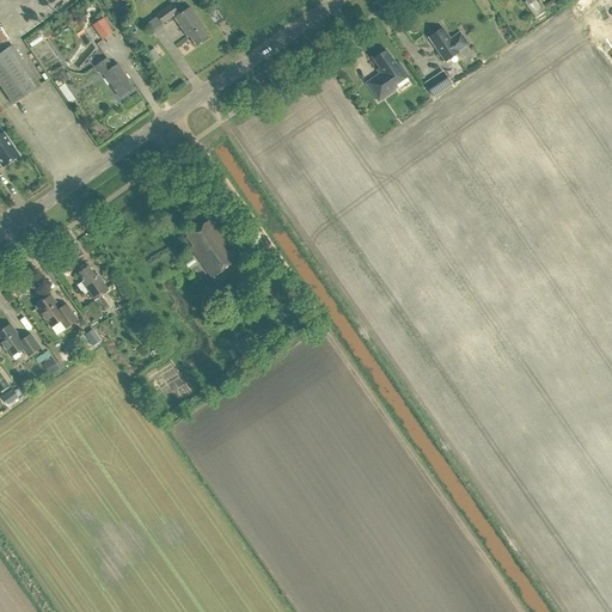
[(190,37),(196,46),(208,37),(202,29),(204,28),(191,7),(181,14),(172,5),(157,16),(163,24),(173,17),(175,19),(188,38),(190,37)]
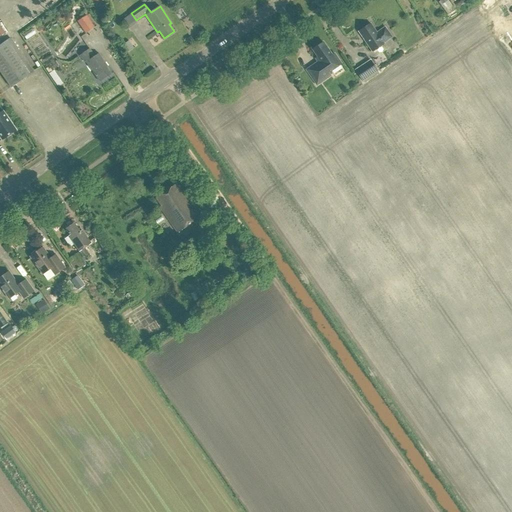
[(78,21),(86,33),(95,27),(87,15),(78,21)]
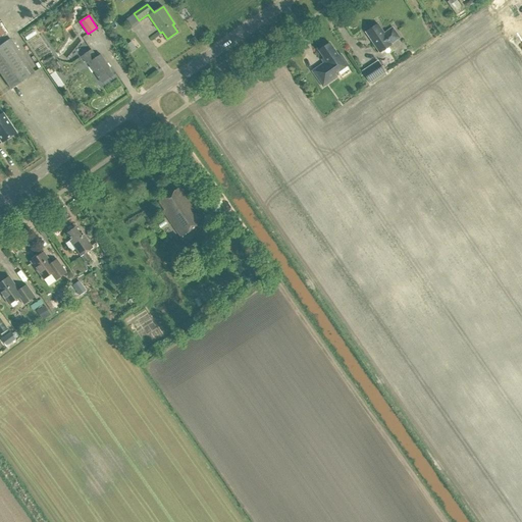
[(400,38),(393,29),(384,34),(377,24),(366,33),(379,53),(392,45),(390,44),(400,38)]
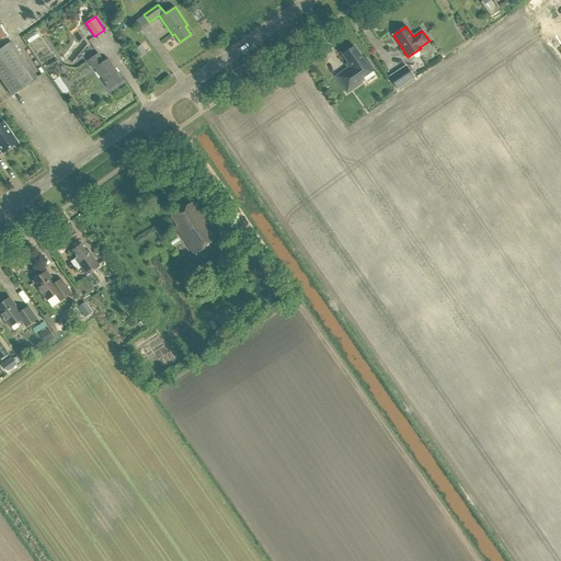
[(210,39),(204,44),(207,48),(214,44),(210,39)]
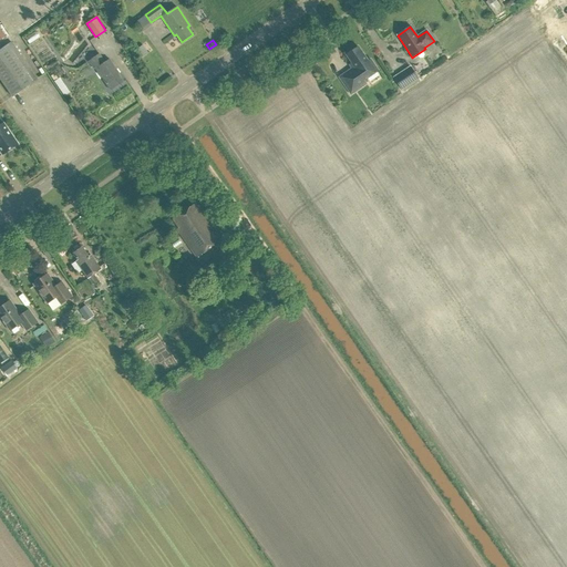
[(11,42),(0,50),(0,79),(12,98),(38,80),(11,42)]
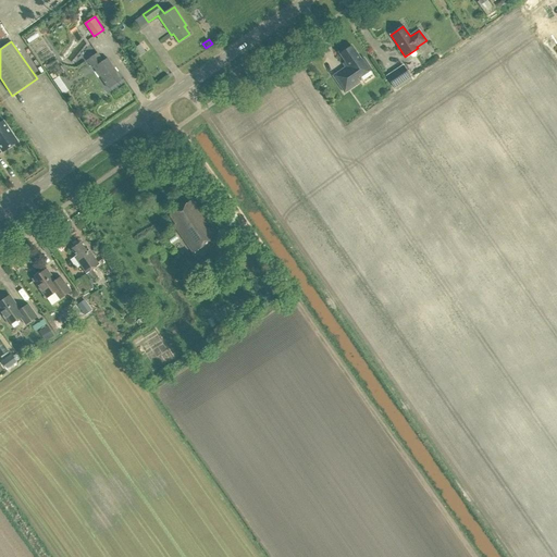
[(334,76),(345,93),(359,83),(357,79),(371,70),(363,59),(361,60),(351,46),(341,54),(346,62),(344,63),(346,67),(334,76)]
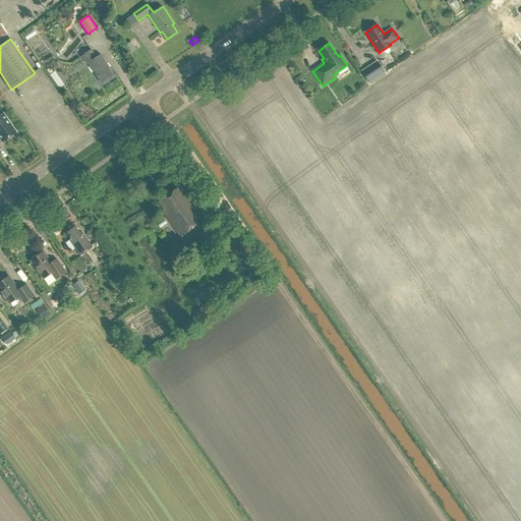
[(107,64),(101,55),(97,57),(91,50),(81,56),(87,64),(88,63),(102,83),(113,75),(106,64),(107,64)]
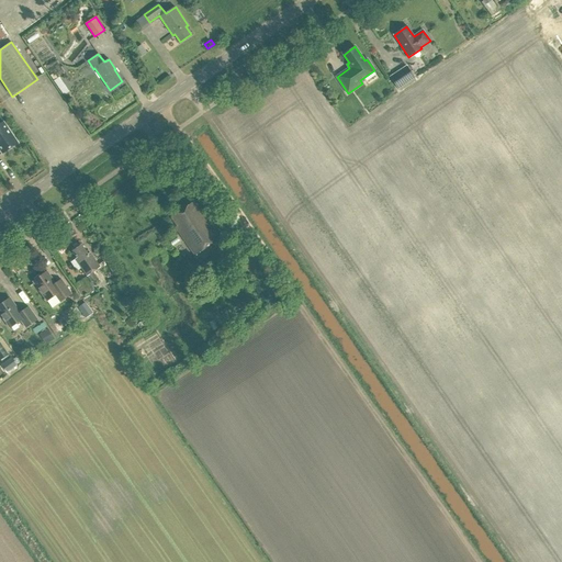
[(406,66),(390,77),(397,89),(414,78),(406,66)]
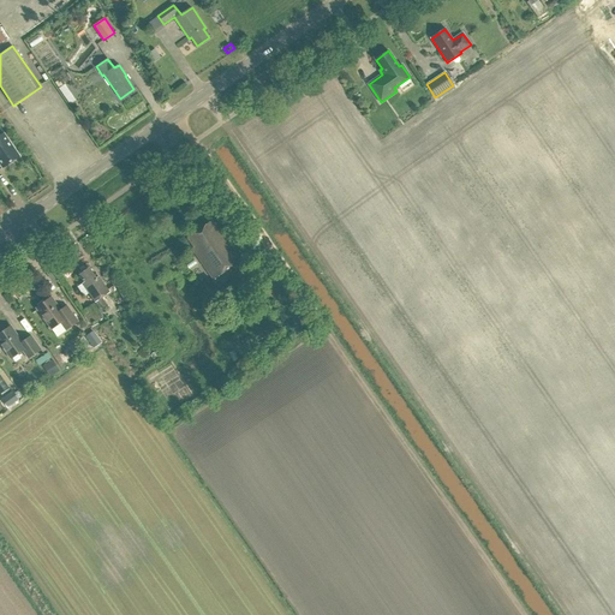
[(0,163),(3,168),(19,156),(4,133),(0,136),(0,163)]
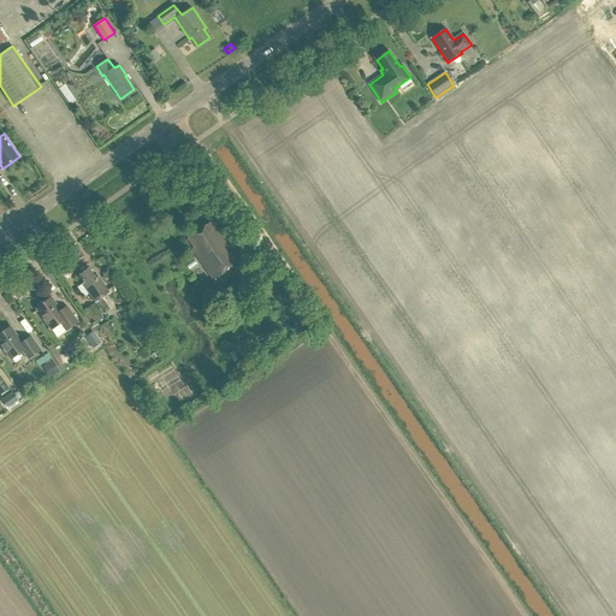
[(194,248),(193,249),(214,280),(242,261),(213,220),(188,238),(194,248)]
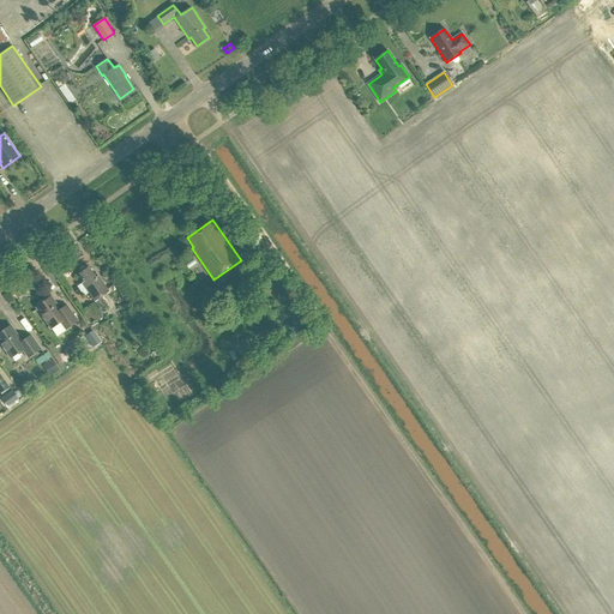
[(80,274),(80,275),(84,282),(83,283),(103,313),(109,308),(102,298),(109,293),(98,276),(96,278),(89,269),(86,268),(80,271),(80,274)]
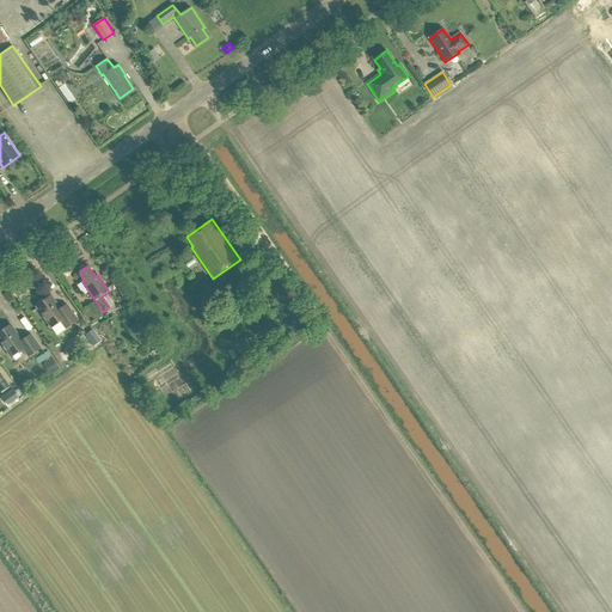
[(51,295),(36,307),(51,329),(60,322),(66,329),(78,320),(67,305),(61,308),(51,295)]
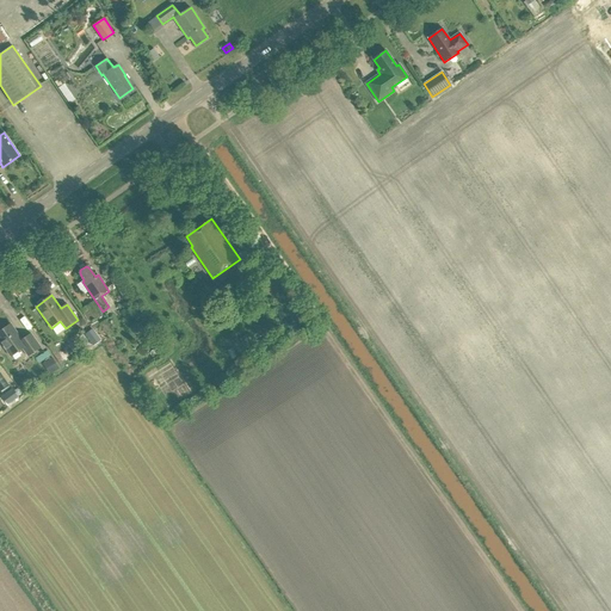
[(103,315),(93,302),(87,307),(96,320),(103,315)]
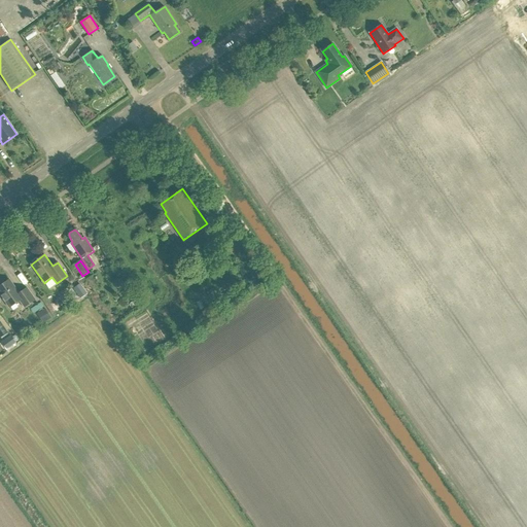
[(111,266),(105,270),(109,277),(115,273),(111,266)]
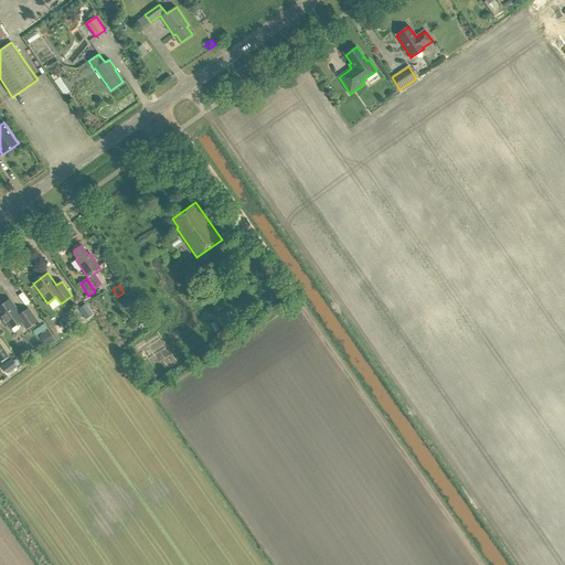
[(27,330),(38,321),(29,309),(21,315),(10,299),(0,306),(0,316),(10,330),(21,322),(27,330)]
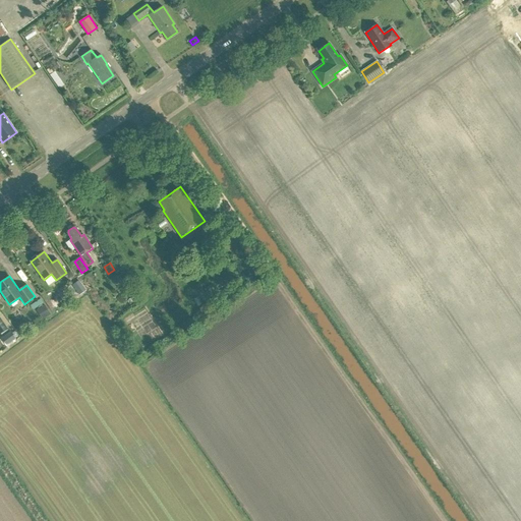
[(206,289),(210,299),(227,292),(223,282),(206,289)]
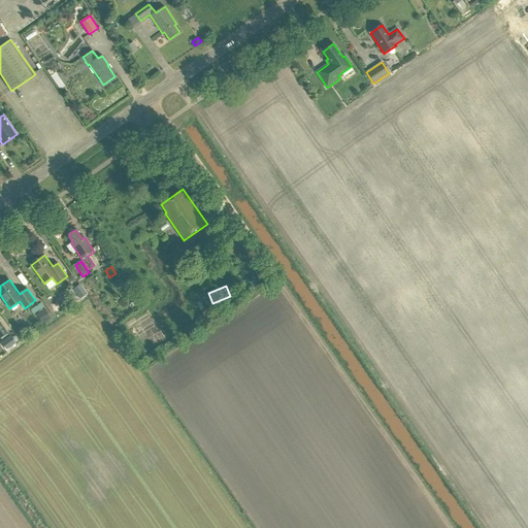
[(52,304),(51,312),(59,314),(59,304),(52,304)]
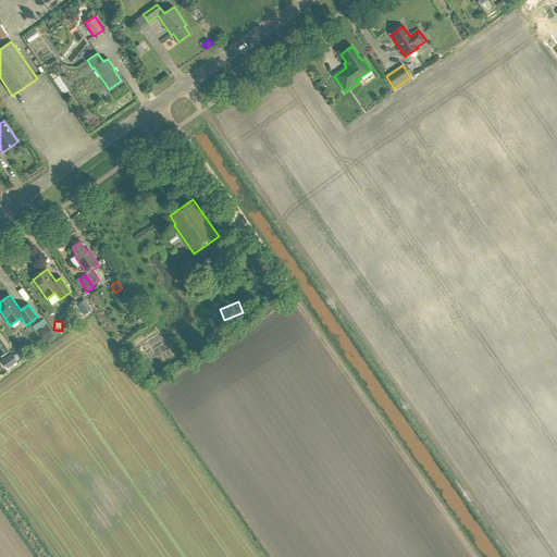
[(17,362),(13,355),(1,363),(7,371),(17,362)]
